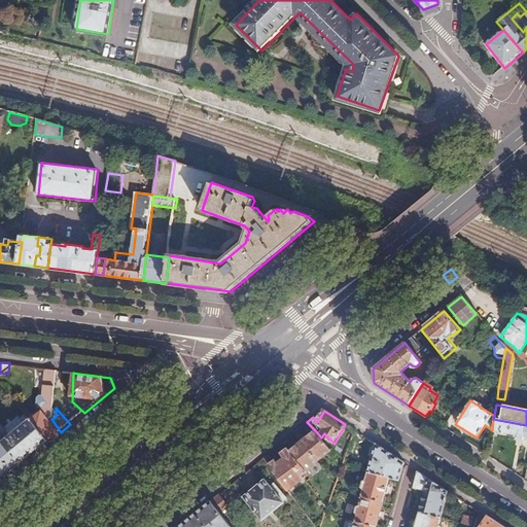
[(33,420),(49,441),(55,436),(61,432),(51,419),(46,412),(33,420)]
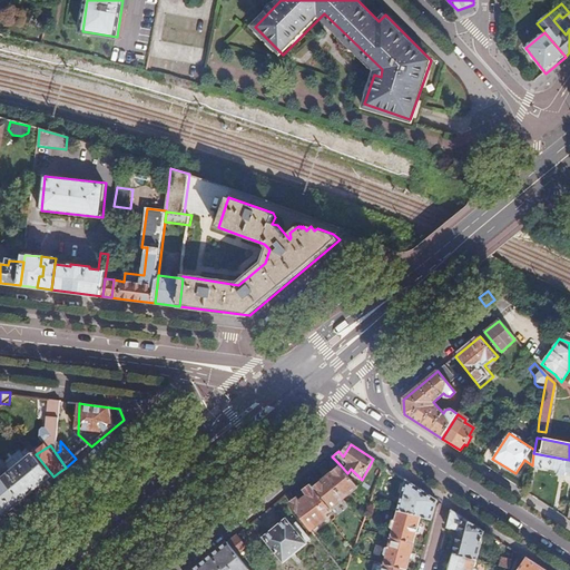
[(39,489),(53,477),(36,454),(35,453),(9,474),(6,472),(9,469),(0,457),(0,472),(5,478),(23,501),(39,489)]
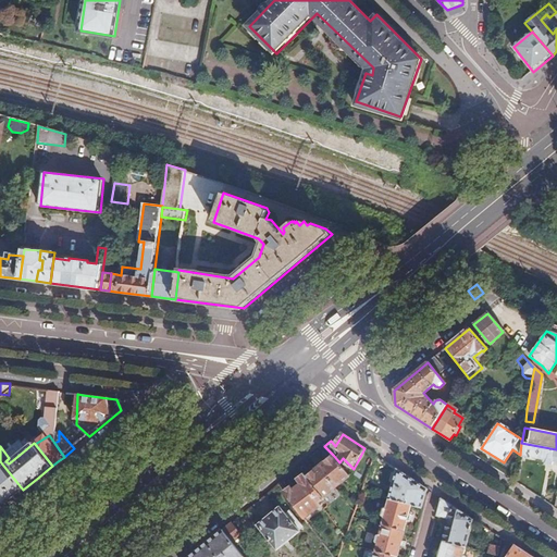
[(556,449),(521,443),(520,455),(519,461),(522,462),(523,456),(546,460),(546,465),(551,466),(552,461),(556,462),(556,449)]
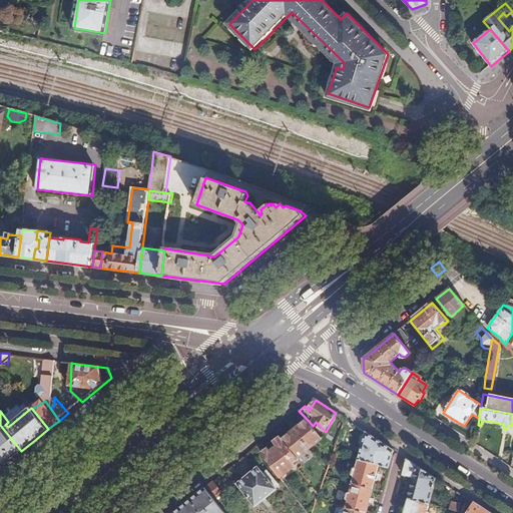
[(295,430),(311,449),(322,439),(323,438),(313,426),(307,419),(295,430)]
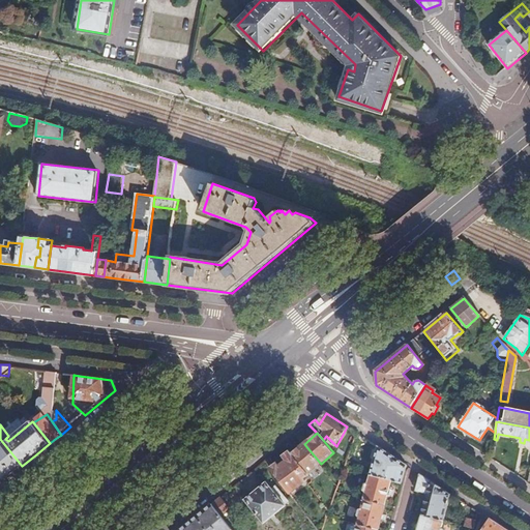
[(323,440),(333,452),(336,446),(326,436),(323,440)]
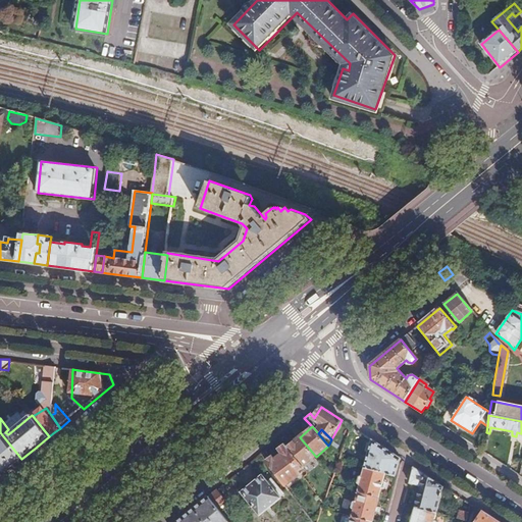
[(0,476),(2,476),(21,459),(4,437),(0,439),(0,476)]
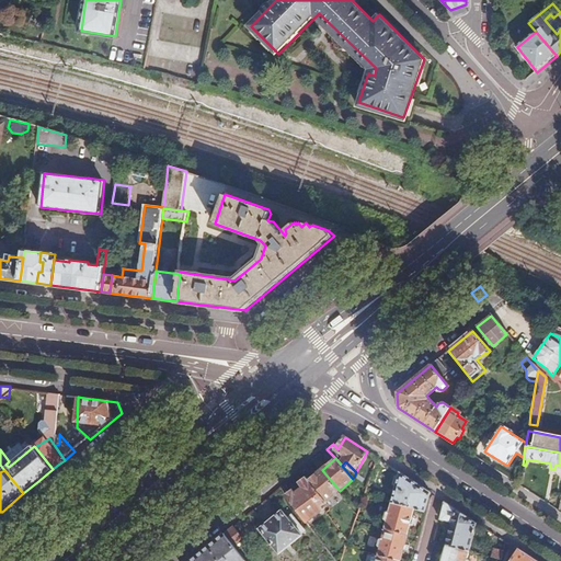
[(328,501),(340,491),(322,470),(310,479),(328,501)]
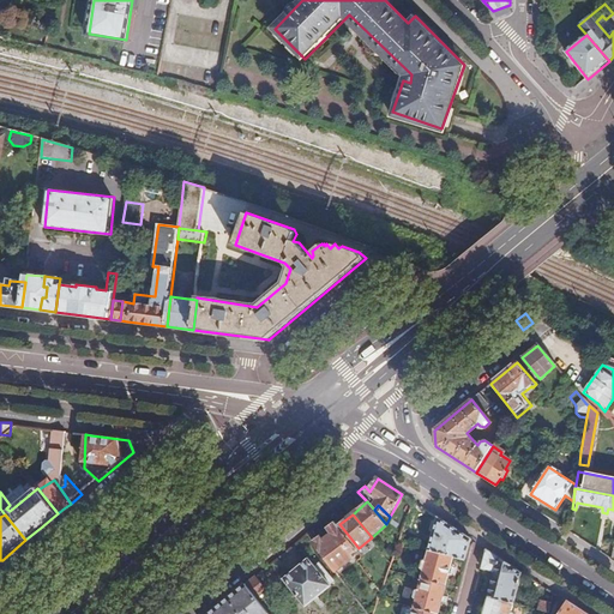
[(465,560),(471,539),(438,517),(429,551),(453,558),(465,560)]
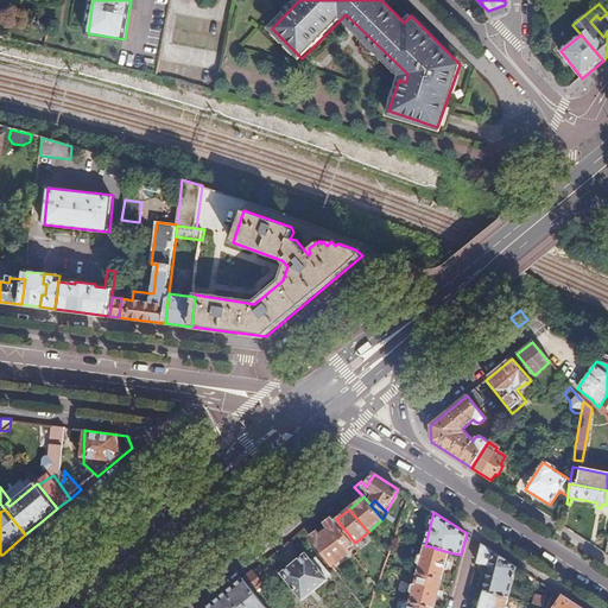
[(333,518),(331,517),(325,521),(329,527),(320,534),(317,532),(310,537),(333,567),(354,550),(352,546),(356,543),(355,543),(336,519),(334,518),(333,518)]
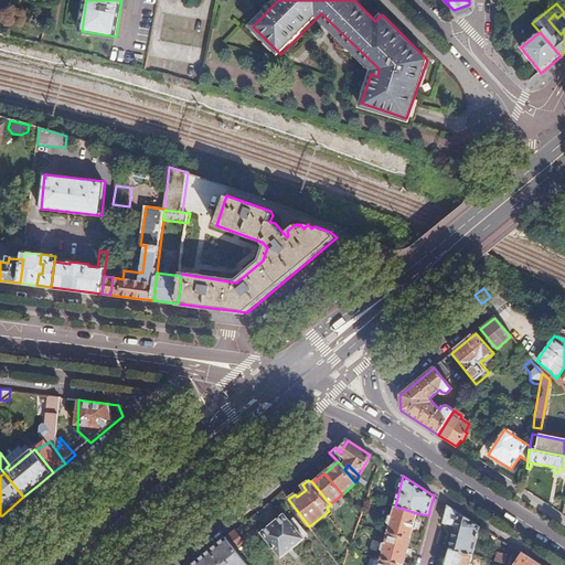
[(481,526),(447,505),(444,524),(456,528),(450,550),(473,556),(481,526)]
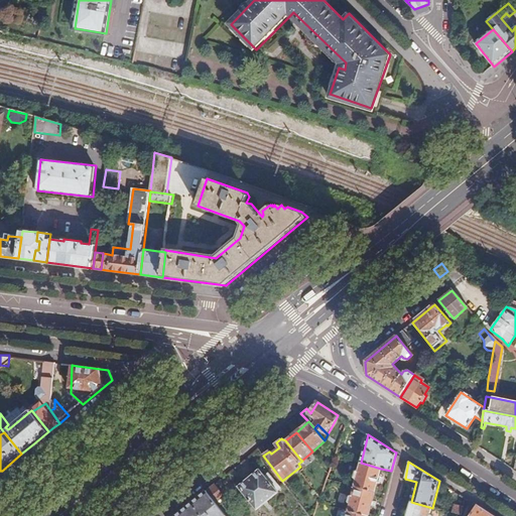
[(356,481),(354,487),(375,493),(381,469),(361,463),(358,471),(357,471),(356,473),(354,479),(354,480),(356,481)]
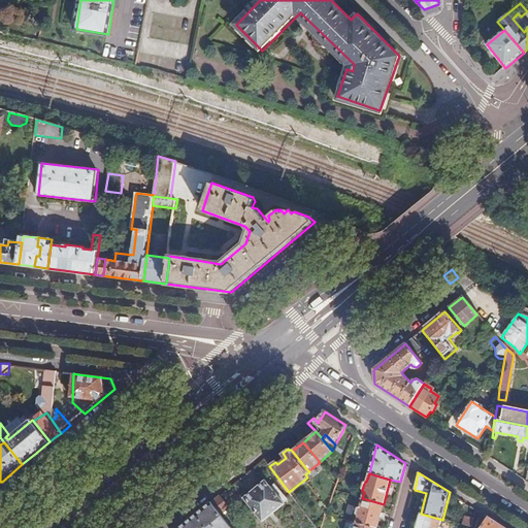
[(267,490),(262,483),(240,500),(260,524),(282,506),(281,505),(284,502),(271,487),(267,490)]
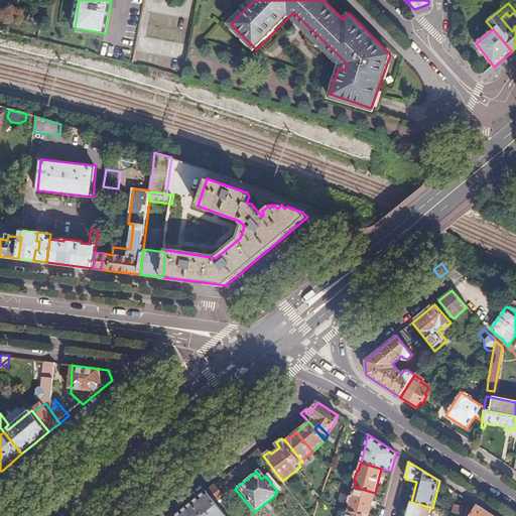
[(215,484),(207,491),(217,503),(223,498),(225,496),(215,484)]
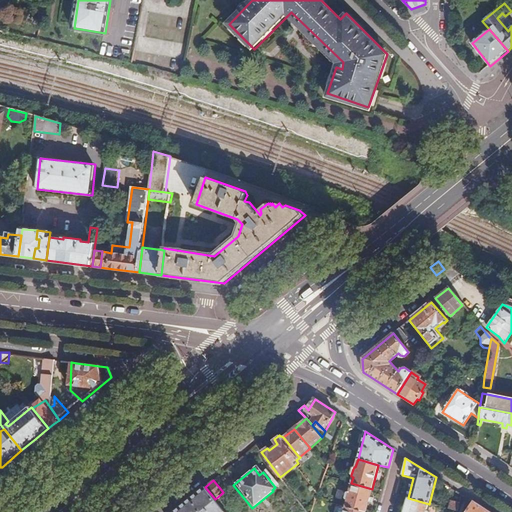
[(347,501),(345,507),(363,511),(366,511),(372,489),(351,483),(349,493),(347,492),(346,494),(345,499),(345,500),(347,501)]
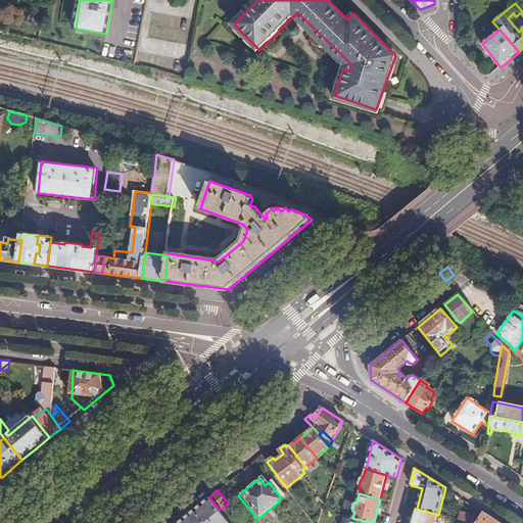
[(209,497),(177,522),(230,522),(220,510),(209,497)]
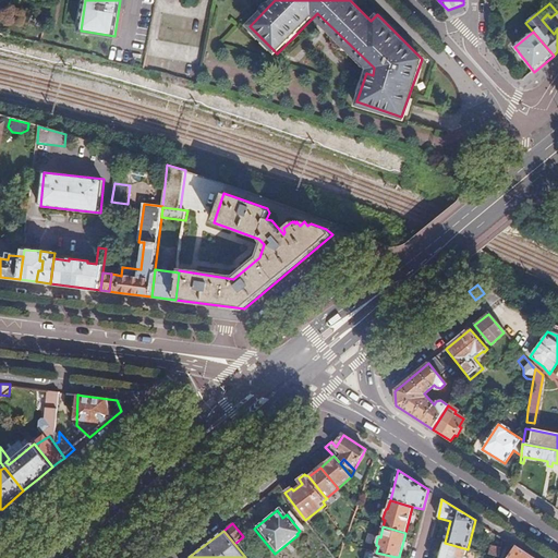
[(445,543),(440,557),(466,557),(465,557),(468,549),(445,543)]
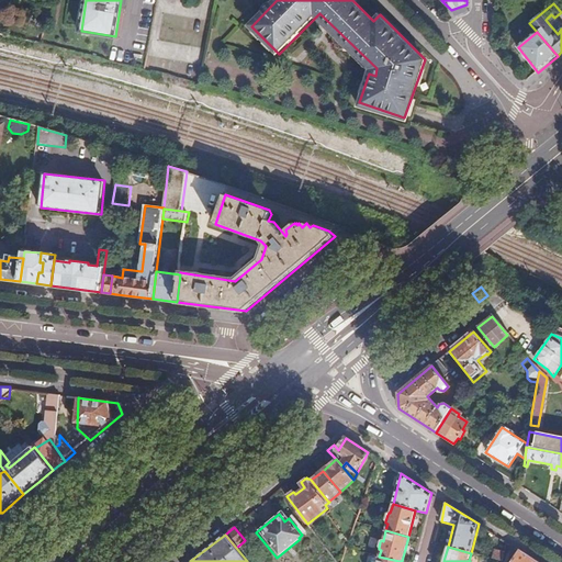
[(503,561),(505,553),(495,550),(493,559),(503,561)]
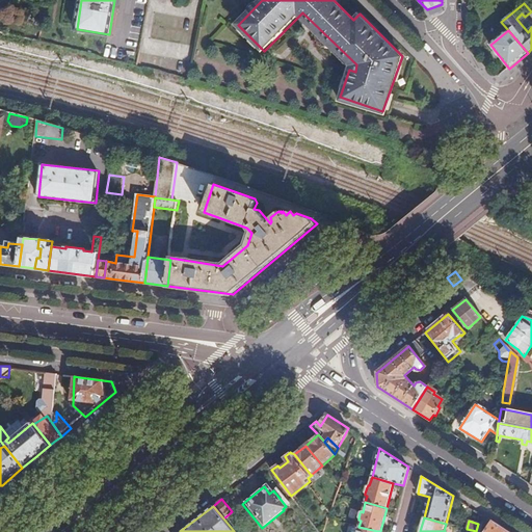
[(508,531),(491,522),(484,531),(508,531)]
